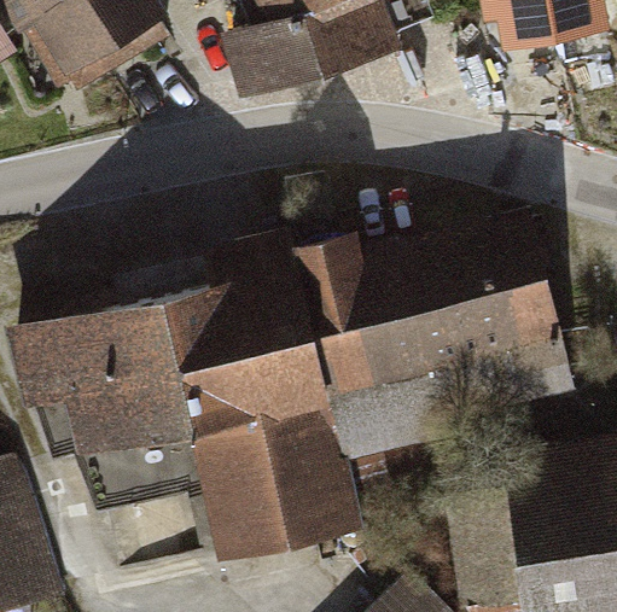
[(156,0),(0,0),(64,99),(175,29),(156,0)]
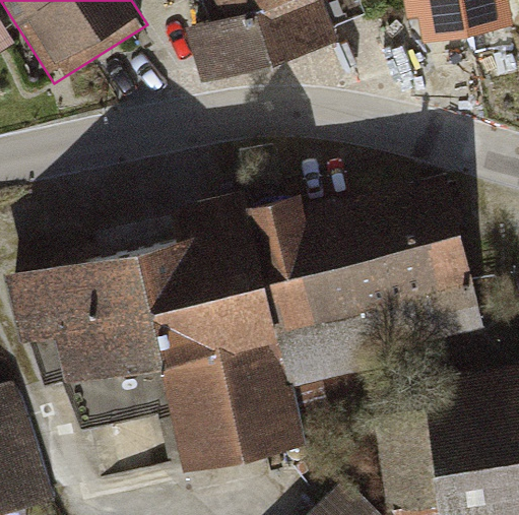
[(208,0),(220,26),(195,35),(209,87),(342,53),(329,0),(208,0)]
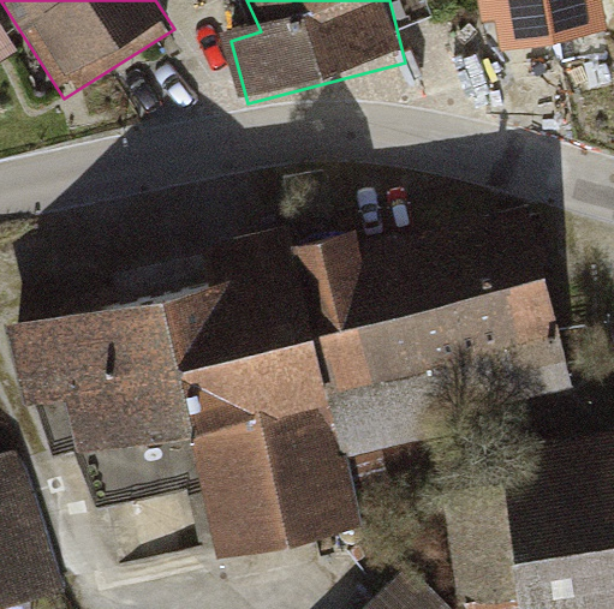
[(0,33),(0,64),(13,55),(0,33)]
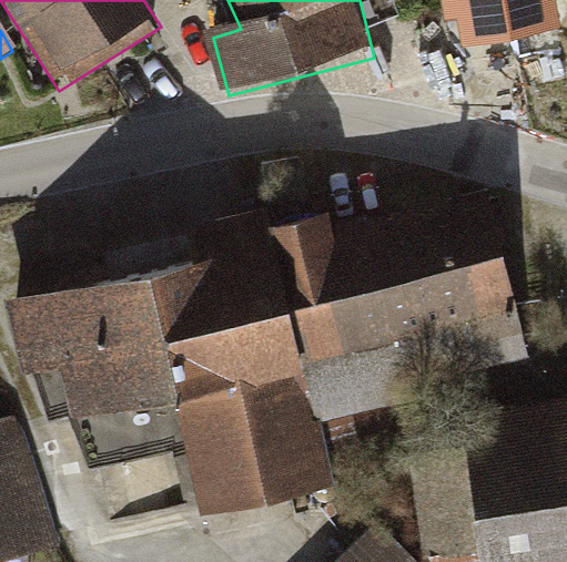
[(530,376),(490,194),(421,211),(275,238),(270,216),(189,233),(195,264),(11,304),(29,385),(69,376),(78,418),(178,397),(203,514),(335,486),(321,421),(530,376)]
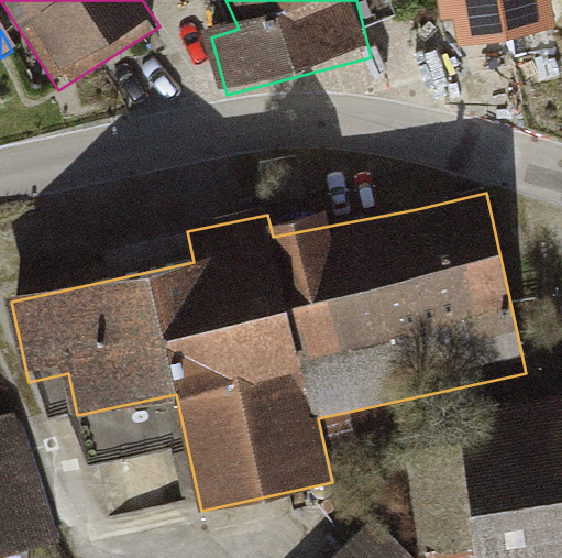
[(561,396),(458,414),(481,557),(561,557),(561,396)]
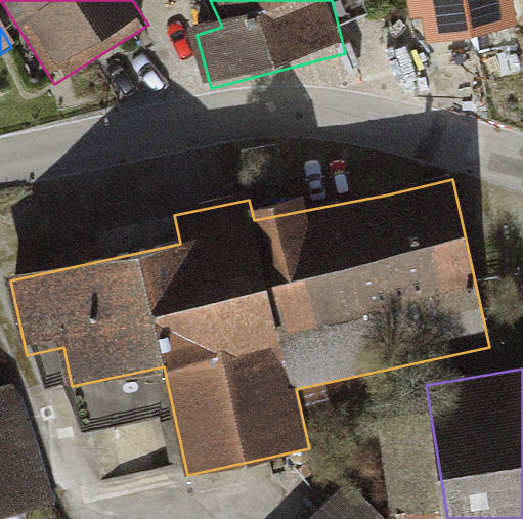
[(0,517),(58,505),(15,396),(0,397),(0,517)]
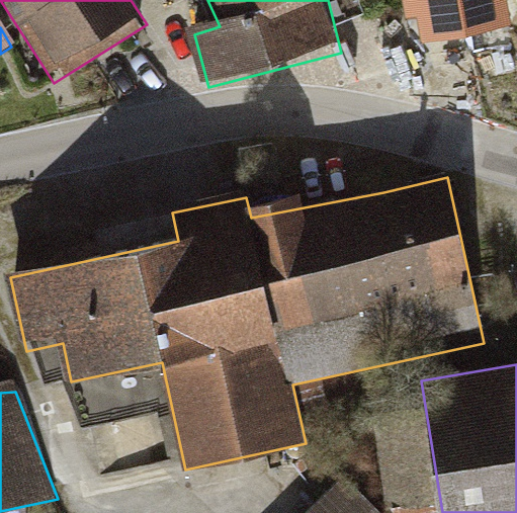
[(377,512),(340,478),(306,512),(377,512)]
